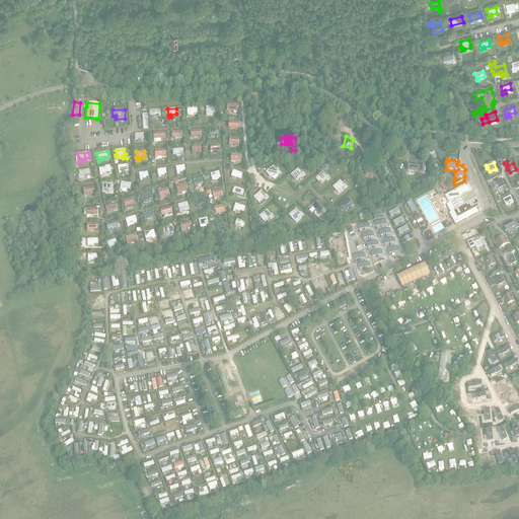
[(420,165),(409,164),(408,170),(418,171),(418,170),(420,171),(424,172),(424,171),(425,171),(425,165),(420,165)]
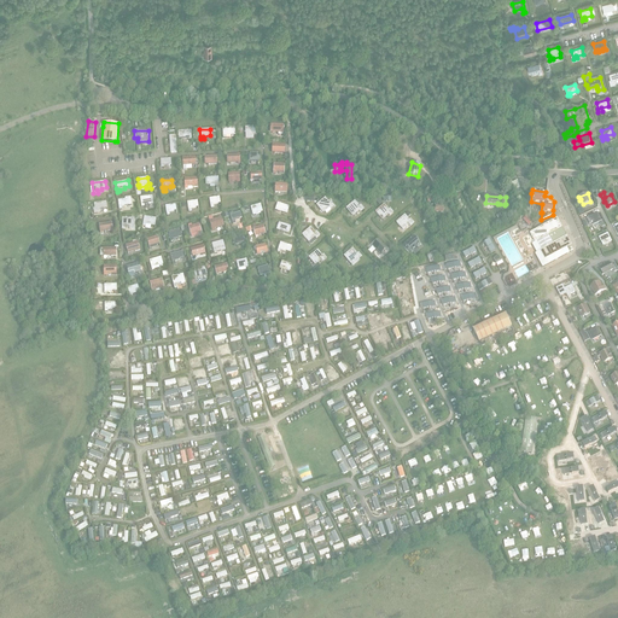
[(117,200),(118,209),(121,208),(121,207),(128,205),(132,204),(130,197),(124,198),(124,199),(117,200)]
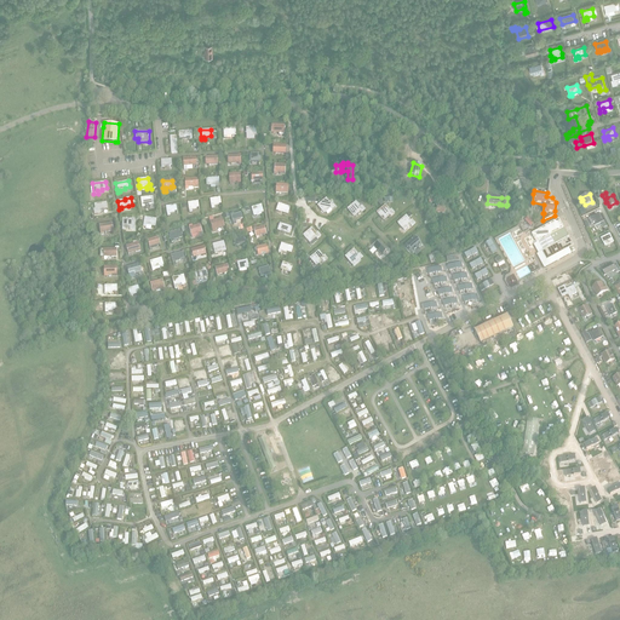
[(212,210),(214,208),(214,205),(220,204),(219,197),(210,199),(211,206),(212,210)]
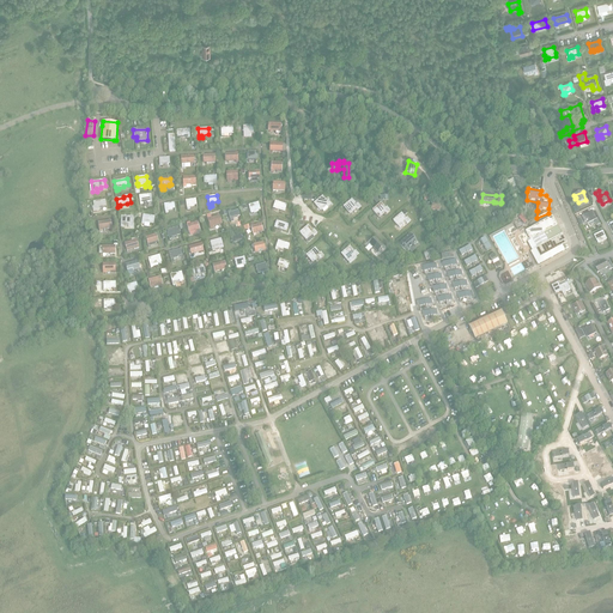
[(327,201),(326,201),(321,196),(314,204),(320,211),(326,205),(327,207),(331,204),(327,201)]
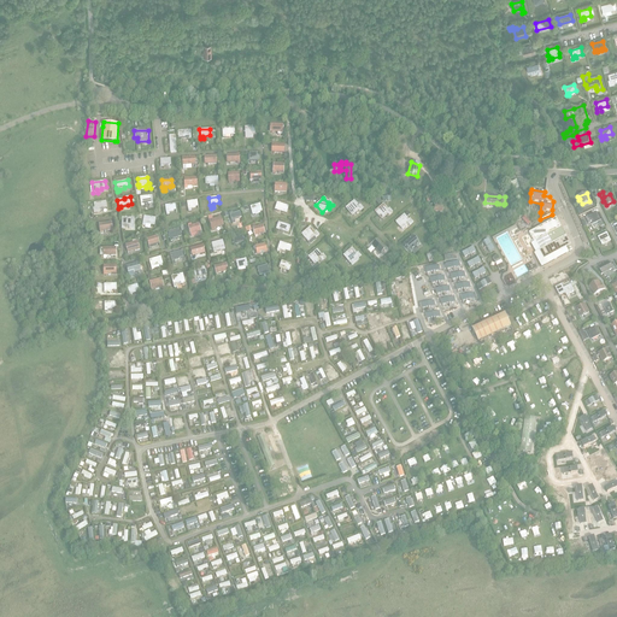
[(188,212),(192,211),(191,207),(198,206),(197,200),(186,201),(187,209),(188,209),(188,212)]
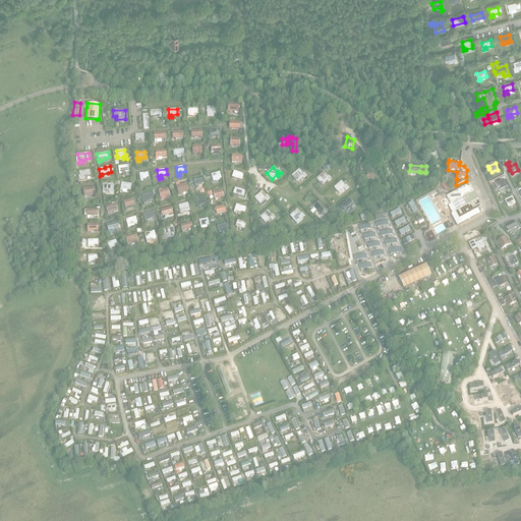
[(303,173),(302,174),(298,169),(290,175),(296,182),(302,177),(303,178),(305,176),(303,173)]
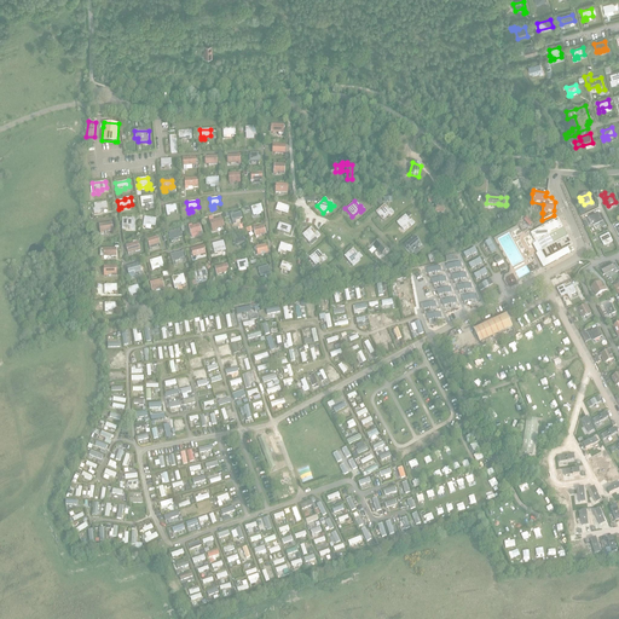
[(93,209),(94,214),(100,213),(100,210),(105,209),(104,208),(106,208),(106,202),(94,203),(94,208),(93,209)]
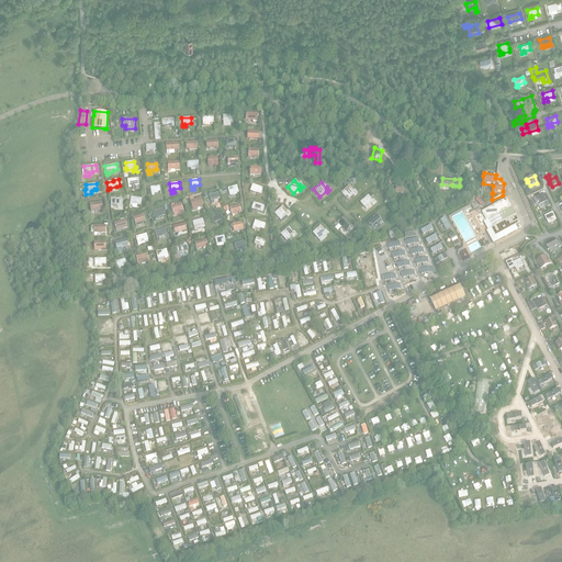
[(249,190),(261,193),(262,188),(251,184),(249,190)]
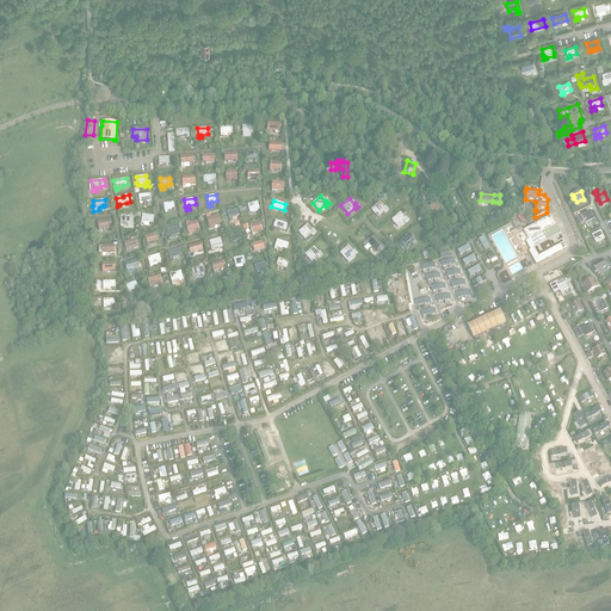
[(165,214),(167,213),(167,209),(173,208),(172,202),(162,203),(164,210),(165,210),(165,214)]
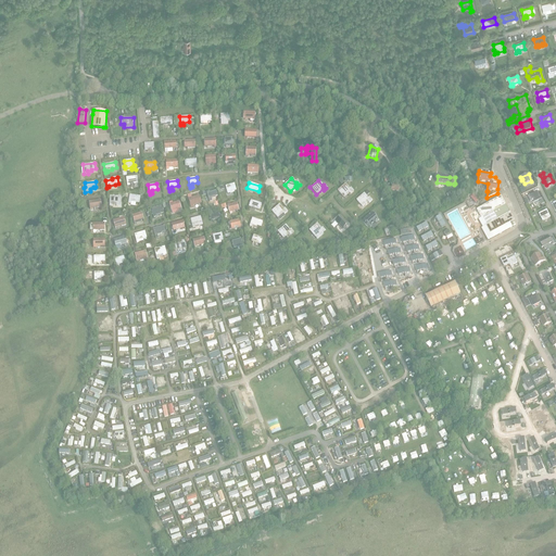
[(350,188),(349,189),(344,184),(337,190),(343,198),(349,192),(350,193),(353,191),(350,188)]
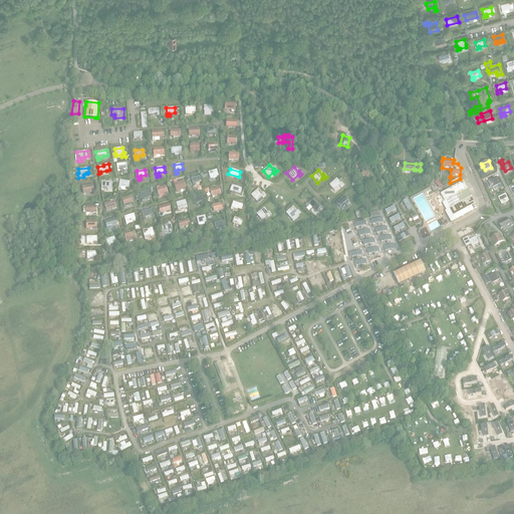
[(195,183),(201,181),(199,176),(194,178),(193,177),(191,177),(191,179),(193,184),(194,187),(196,186),(195,183)]
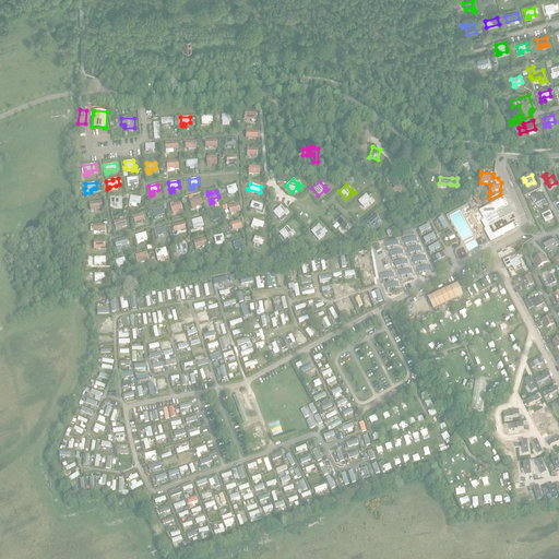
[(537,203),(544,200),(540,192),(532,197),(534,200),(535,199),(537,203)]
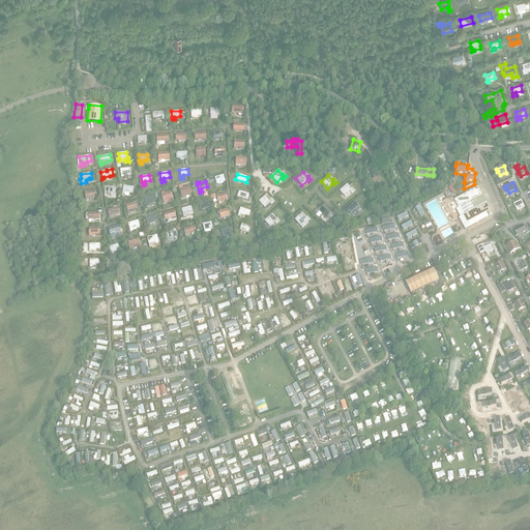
[(352,187),(351,188),(347,183),(340,189),(345,197),(351,192),(352,193),(354,190),(352,187)]
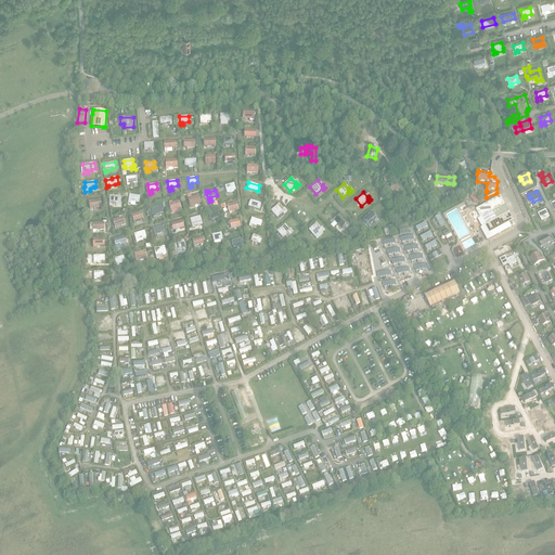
[(508,211),(506,213),(502,205),(504,203),(500,195),(475,208),(480,217),(492,210),(497,218),(483,226),(485,226),(482,227),(481,230),(483,232),(486,233),(488,233),(489,233),(513,220),(508,211)]
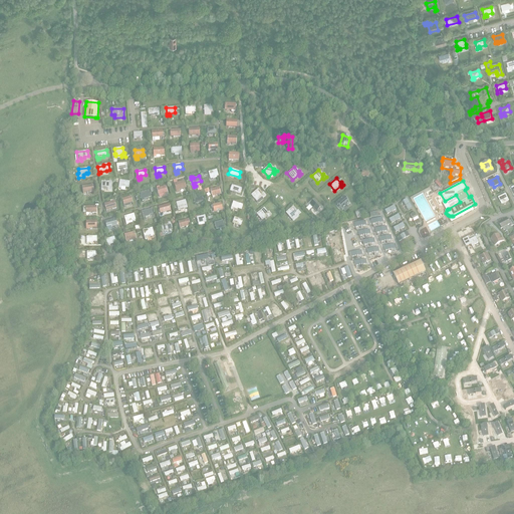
[(232,191),(240,194),(242,189),(231,185),(229,191),(231,192),(232,191)]
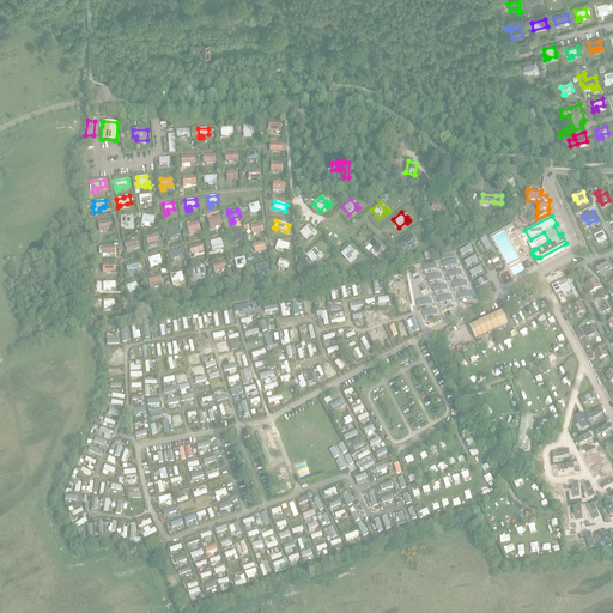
[(314,230),(313,231),(308,225),(298,232),(305,240),(311,235),(313,236),(316,234),(314,230)]
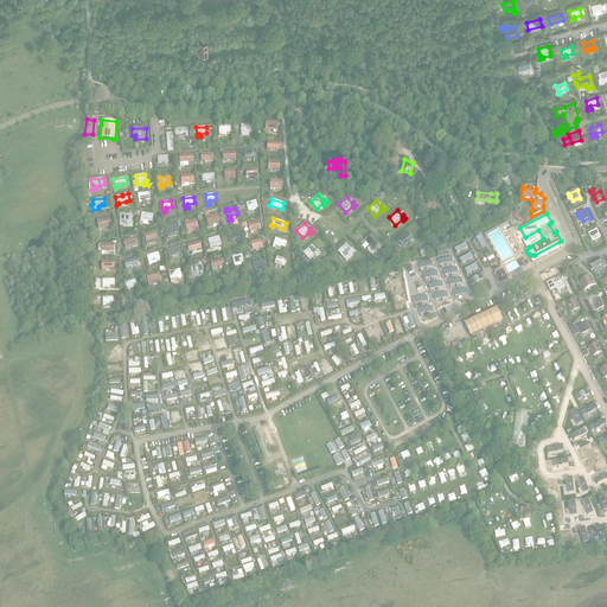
[(165,229),(166,236),(170,235),(168,235),(178,231),(177,225),(165,229)]
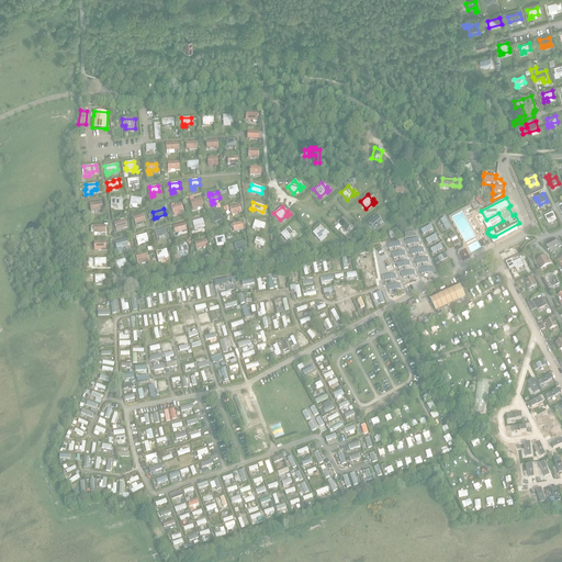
[(549,223),(555,220),(552,212),(544,216),(546,220),(547,218),(549,223)]
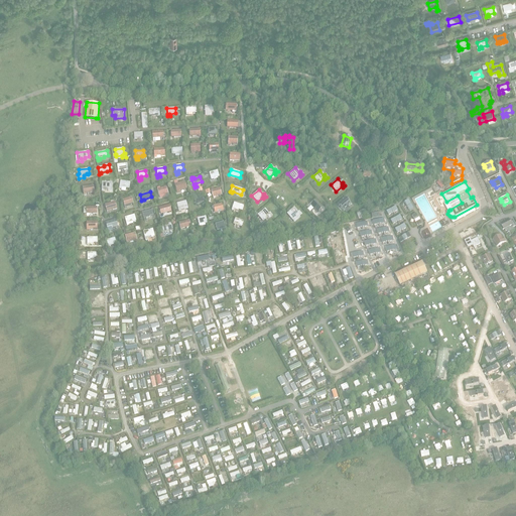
[(349,202),(348,203),(344,198),(336,204),(342,210),(347,206),(348,207),(351,205),(349,202)]
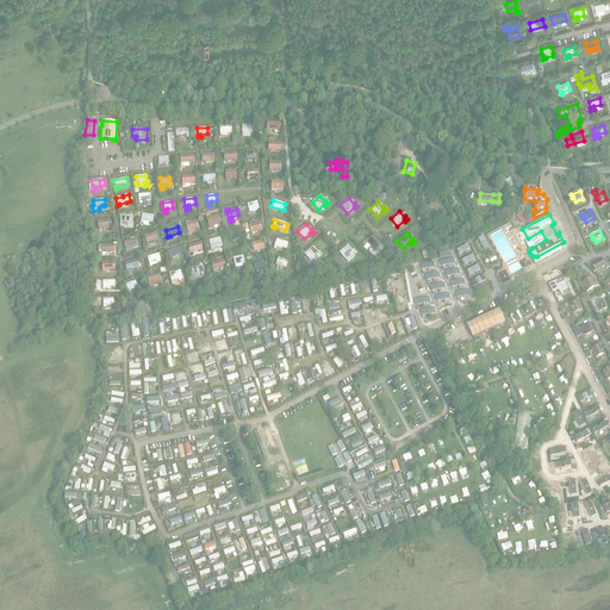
[(219,248),(223,247),(221,237),(209,241),(210,247),(211,247),(212,250),(219,248)]
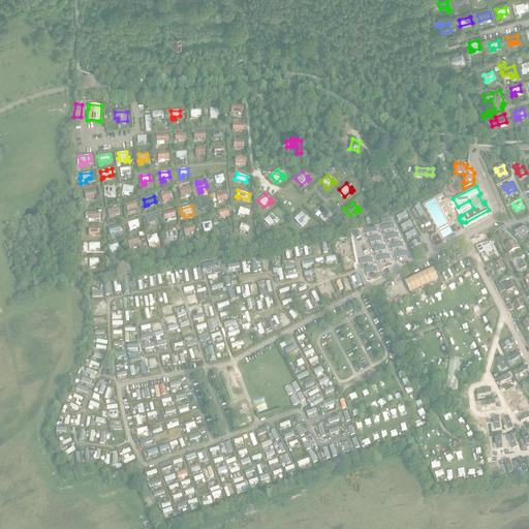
[(331,213),(323,206),(318,211),(325,217),(331,213)]
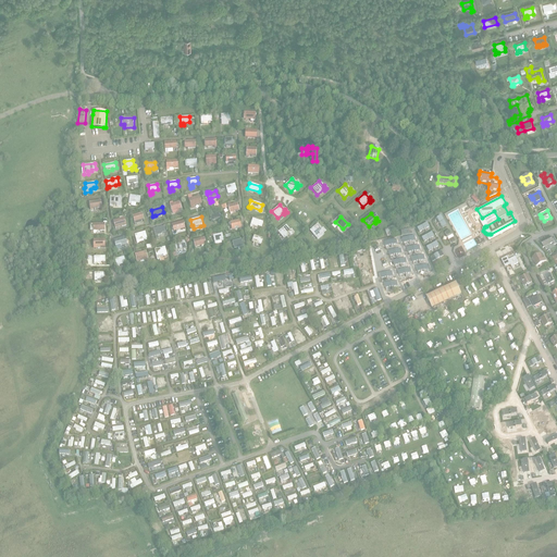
[(250,224),(261,227),(263,222),(252,219),(250,224)]
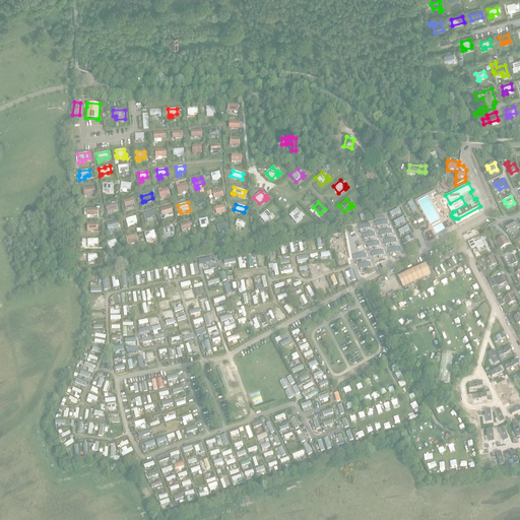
[(160,209),(161,215),(165,215),(164,214),(170,212),(169,207),(160,209)]
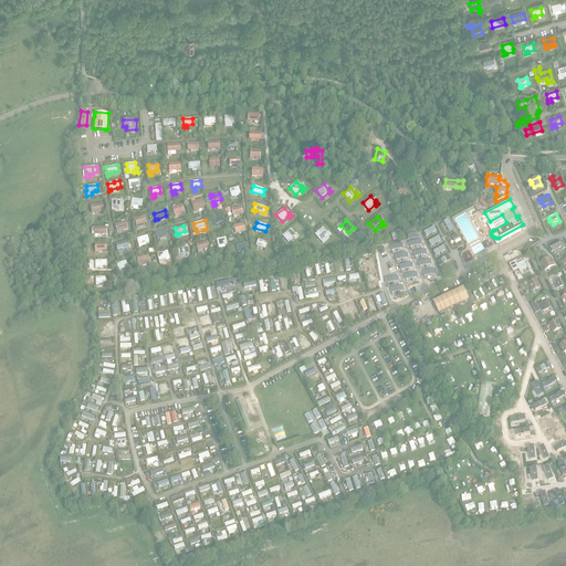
[(327,231),(326,232),(321,227),(312,234),(320,242),(326,237),(327,238),(331,234),(327,231)]
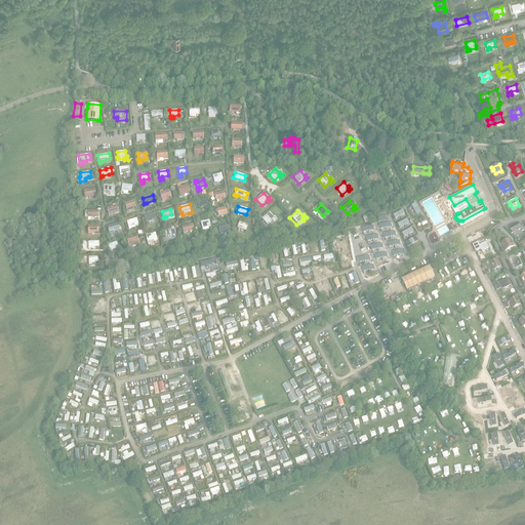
[(274,216),(273,217),(269,212),(260,218),(267,226),(273,220),(274,221),(276,219),(274,216)]
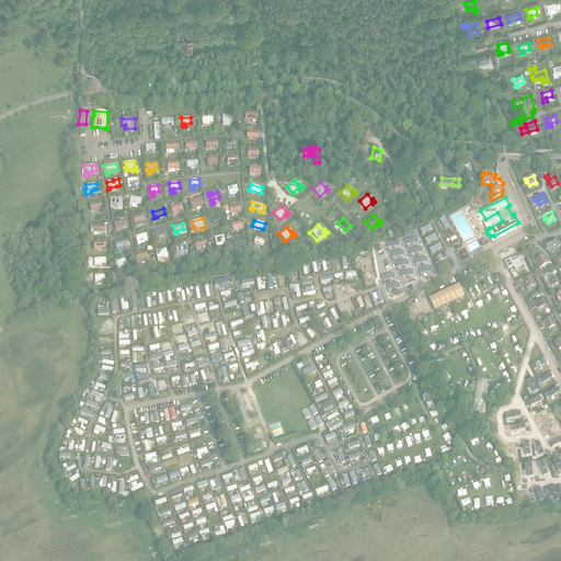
[(140,243),(140,244),(145,243),(144,241),(148,240),(146,233),(135,237),(137,244),(140,243)]
